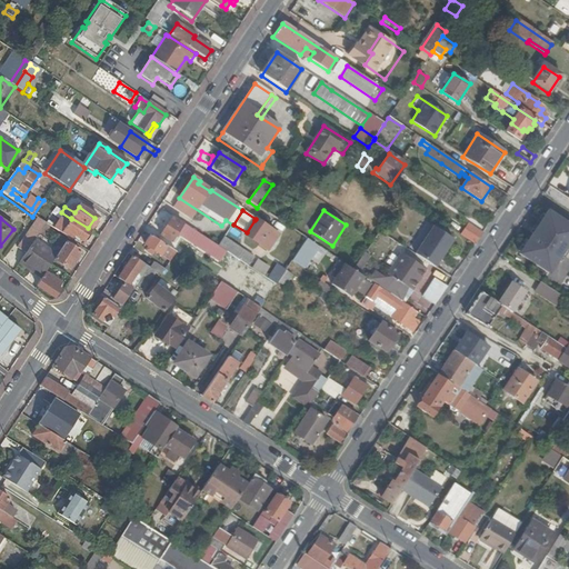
[(37,219),(17,249),(25,255),(36,240),(46,225),(37,219)]
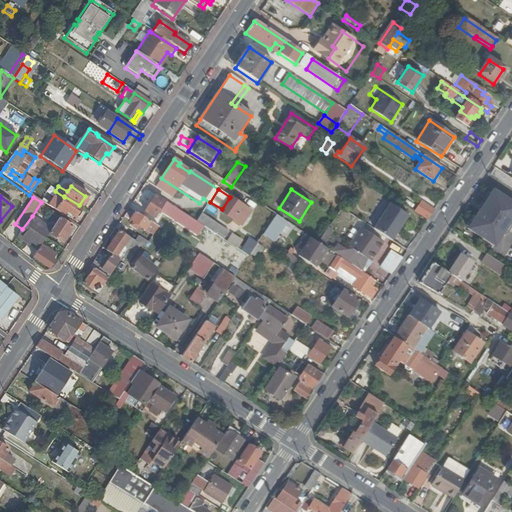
[(159,212),(183,227),(188,218),(164,202),(163,203),(155,198),(145,213),(154,218),(159,212)]
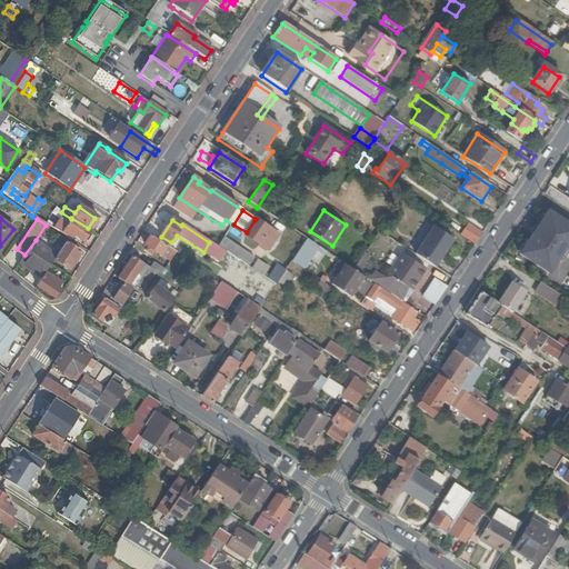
[(277,235),(255,220),(247,232),(246,235),(268,249),(277,235)]
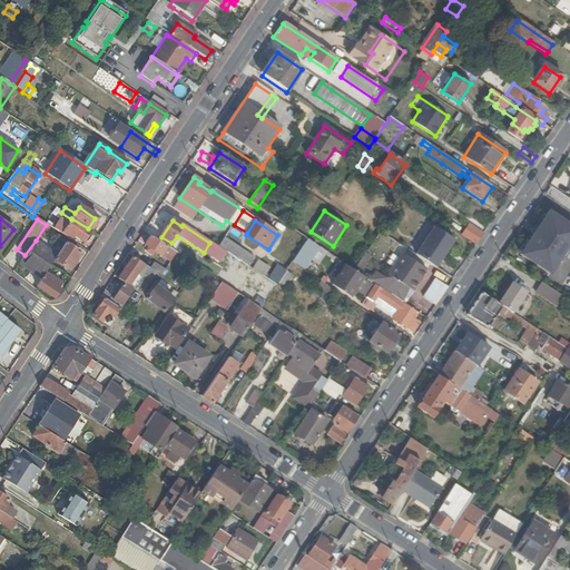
[(80,239),(86,231),(71,222),(68,226),(60,222),(55,232),(67,239),(71,234),(80,239)]
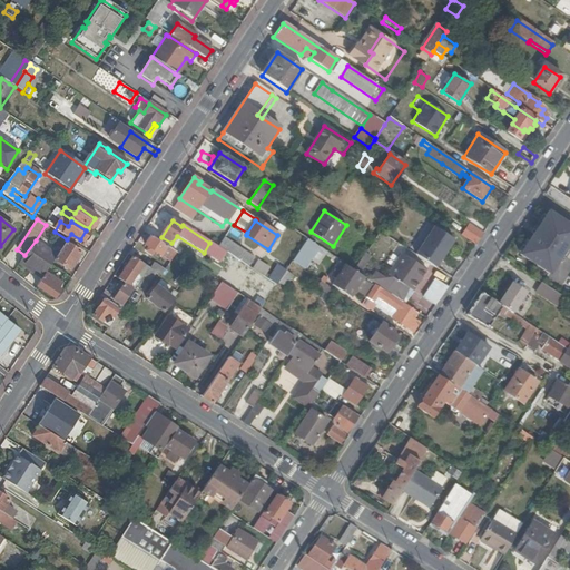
[(516,252),(533,264),(553,235),(536,223),(516,252)]
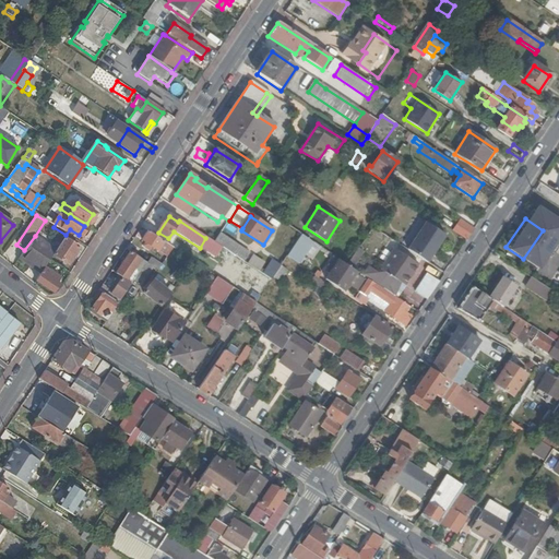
[(460,219),(452,232),(466,241),(474,229),(460,219)]
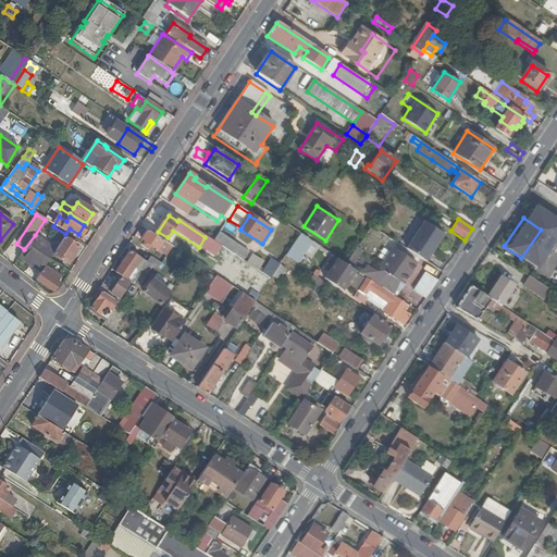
[(424,222),(406,249),(425,262),(433,252),(431,251),(435,245),(437,246),(444,235),(424,222)]
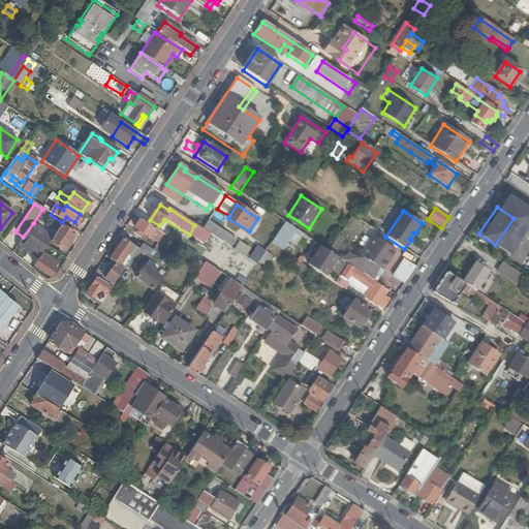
[(139,220),(134,229),(158,245),(164,236),(139,220)]
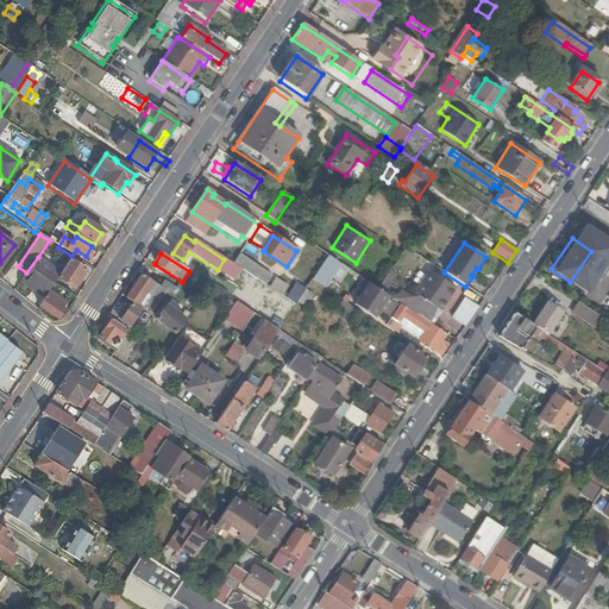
[(239,256),(232,265),(261,283),(267,274),(239,256)]
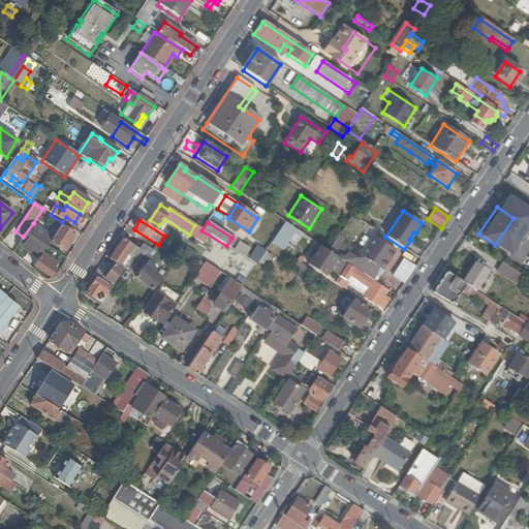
[(50,242),(54,237),(33,223),(23,237),(19,243),(29,250),(31,247),(33,249),(30,254),(38,259),(41,255),(50,242)]
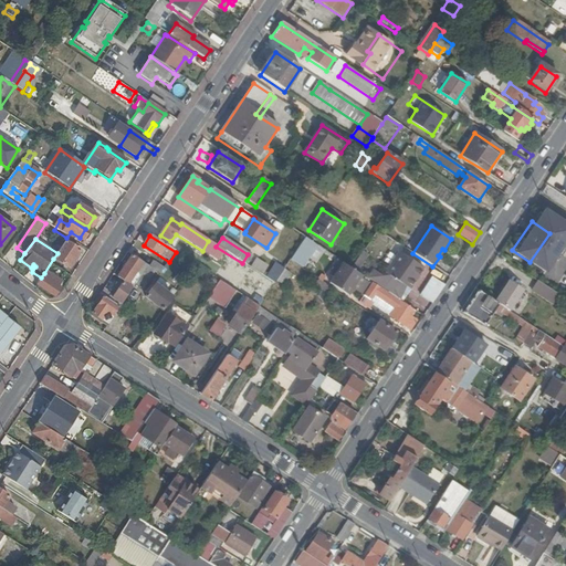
[(304,239),(290,261),(300,268),(314,245),(304,239)]
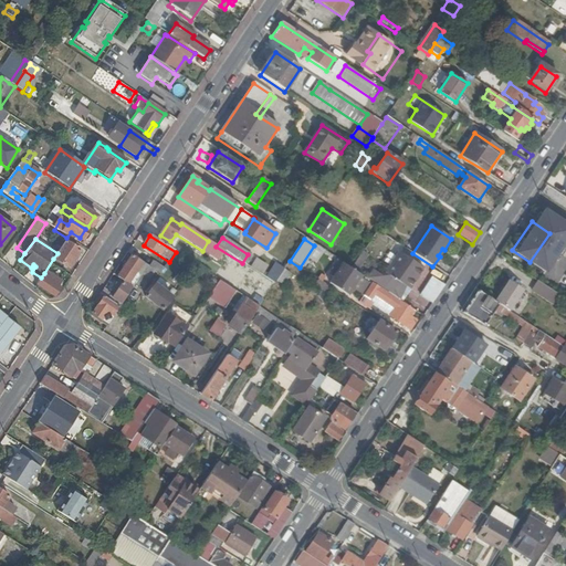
[(79,253),(64,242),(58,253),(53,259),(67,269),(79,253)]
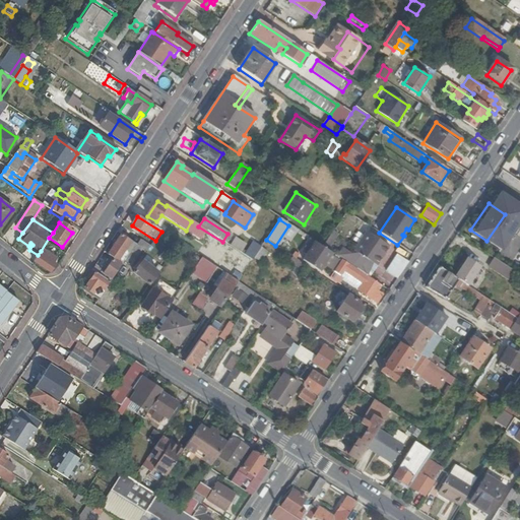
[(505,249),(512,233),(506,230),(499,246),(505,249)]
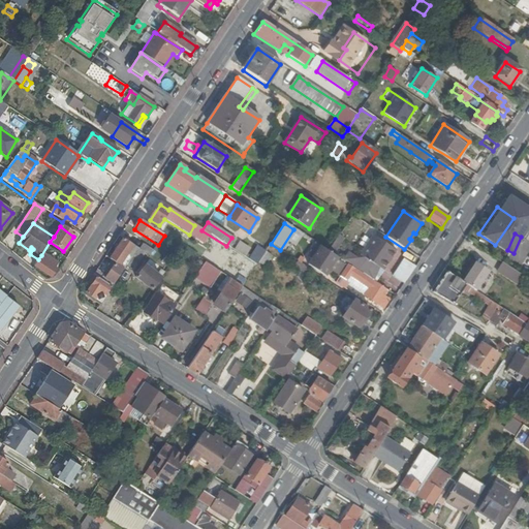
[(335,253),(345,239),(339,235),(329,249),(335,253)]
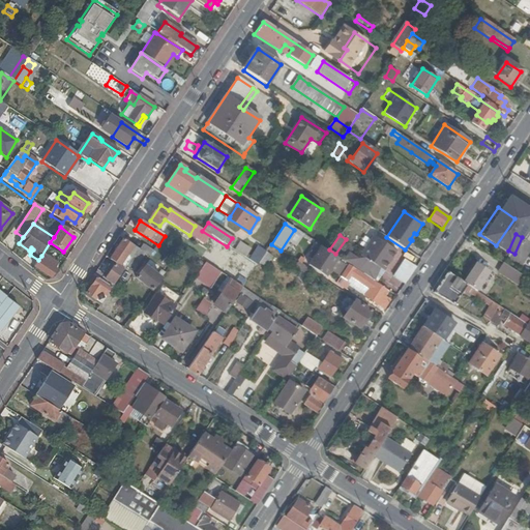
[(360,257),(378,269),(382,263),(386,265),(394,253),(374,238),(360,257)]
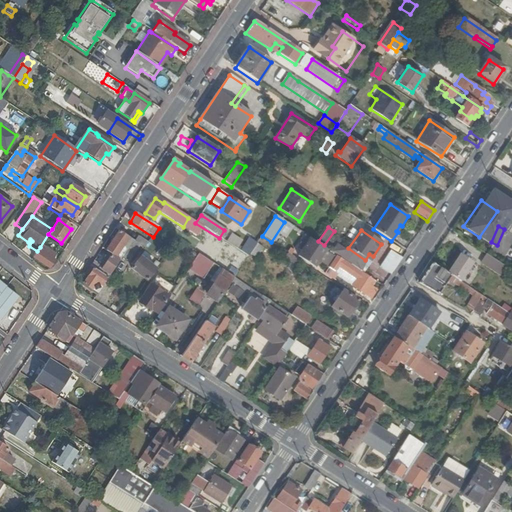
[(129,238),(119,231),(106,252),(111,255),(115,258),(129,238)]
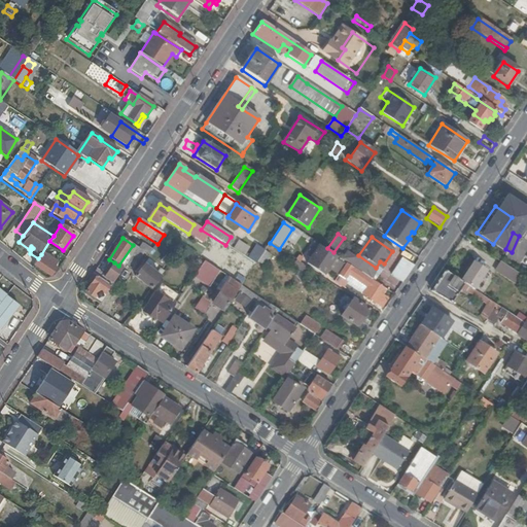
[(137,240),(133,245),(137,248),(144,252),(149,255),(152,250),(137,240)]
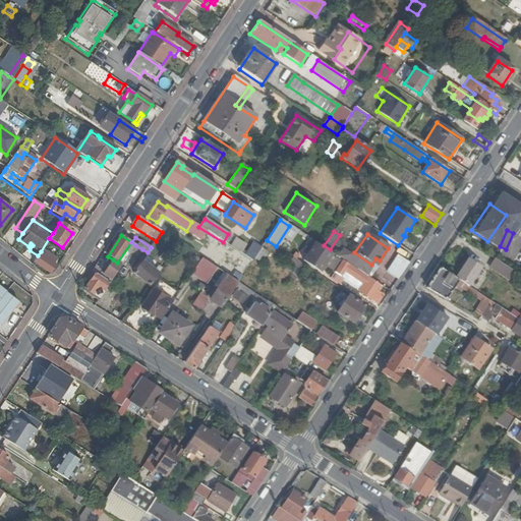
[(233,237),(229,246),(242,252),(246,243),(233,237)]
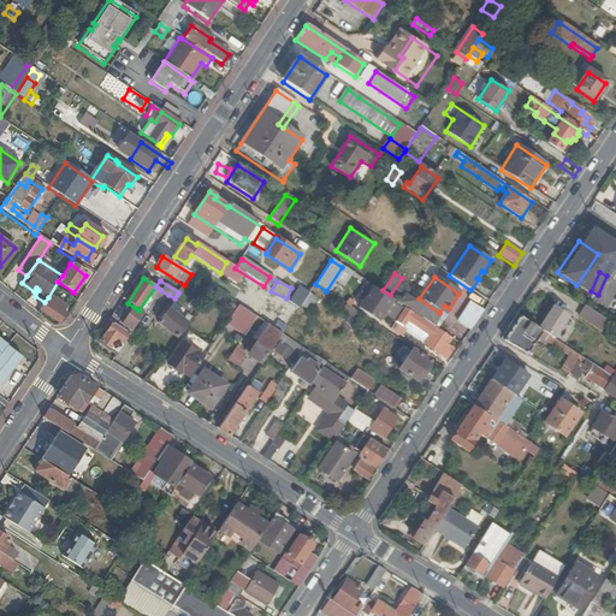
[(300,285),(288,303),(298,311),(301,307),(308,295),(309,292),(300,285)]
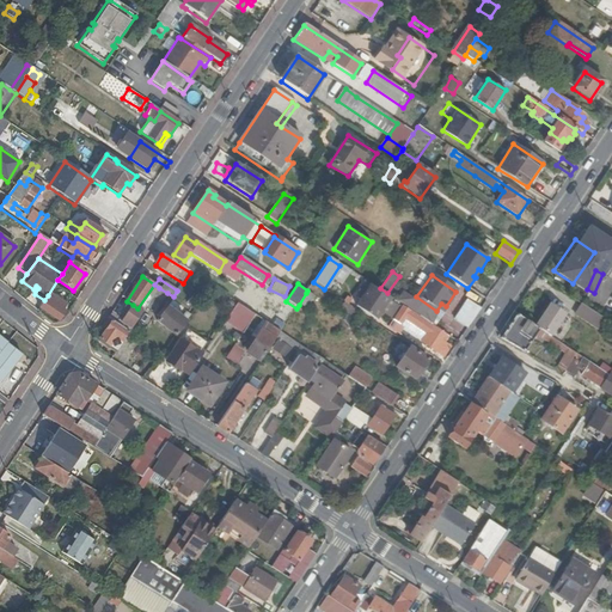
[(375,322),(389,301),(367,286),(363,293),(357,300),(354,307),(375,322)]
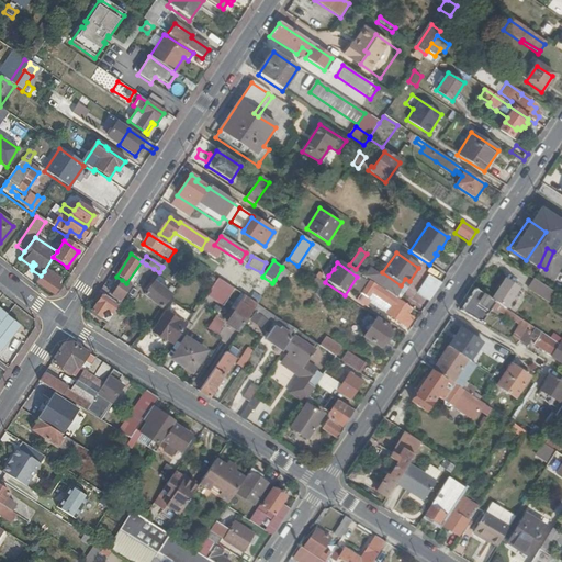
[(154,269),(146,265),(133,283),(141,289),(154,269)]
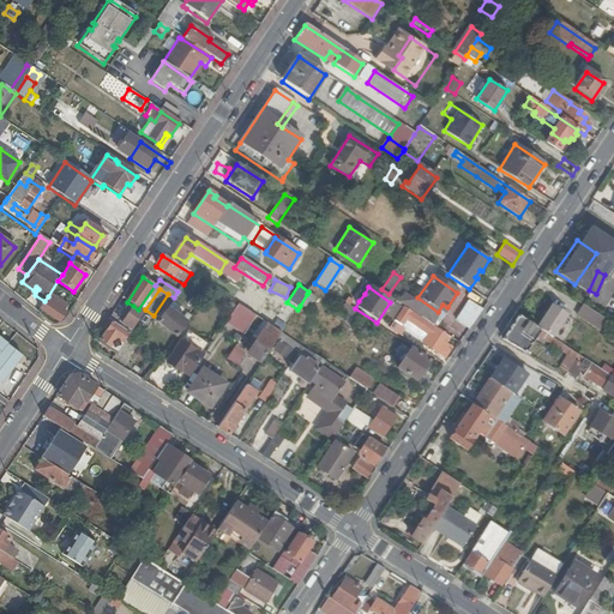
[(314,298),(307,294),(300,306),(306,309),(314,298)]
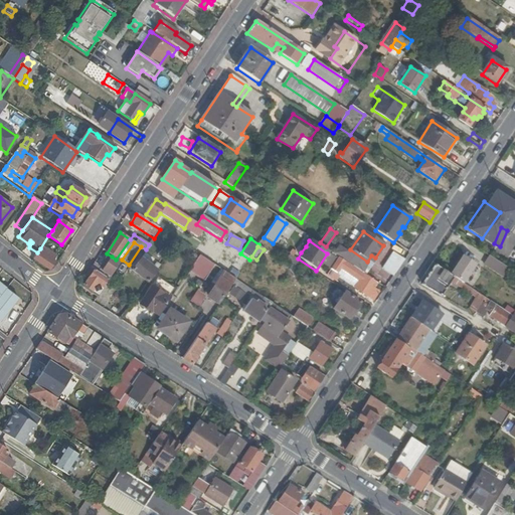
[(471,252),(492,268),(496,262),(474,247),(471,252)]
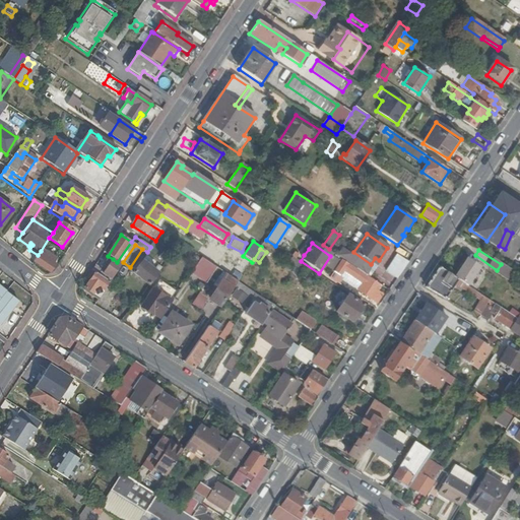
[(54,260),(41,251),(38,255),(33,262),(48,272),(53,265),(51,264),(54,260)]
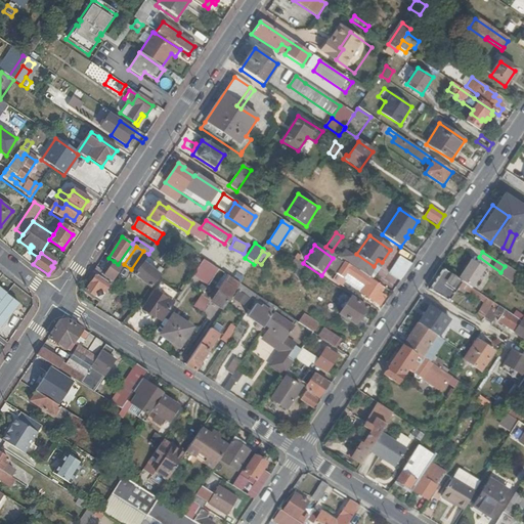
[(410,261),(402,255),(397,262),(406,268),(410,261)]
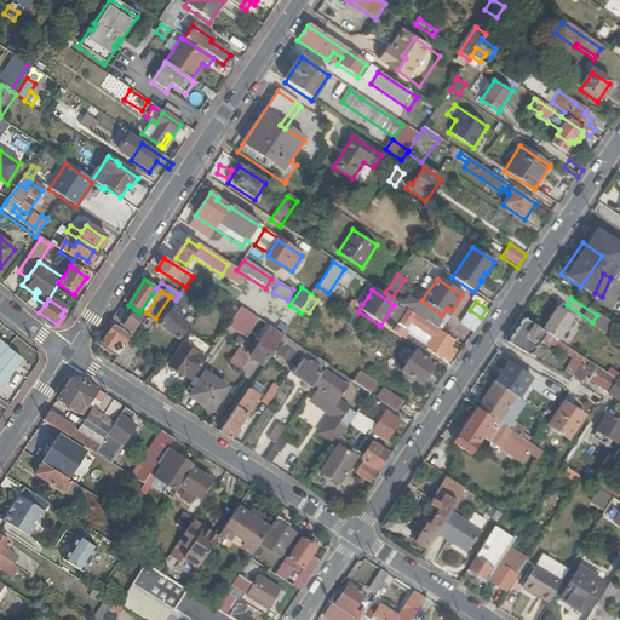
[(344,313),(360,323),(363,317),(348,306),(344,313)]
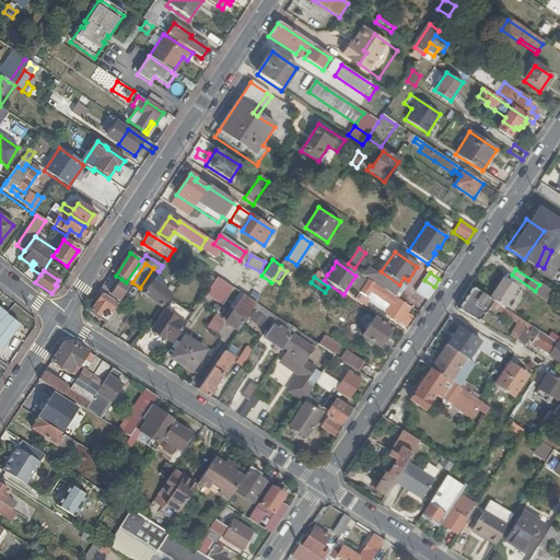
[(224,283),(217,278),(213,283),(222,288),(222,287),(224,283)]
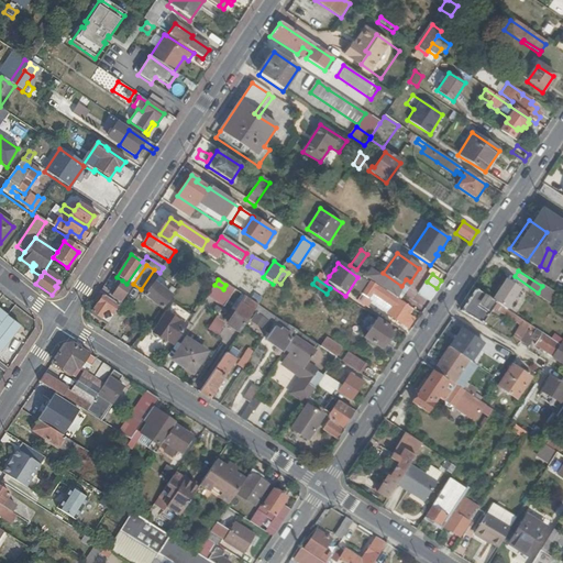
[(406,279),(401,286),(406,288),(410,282),(406,279)]
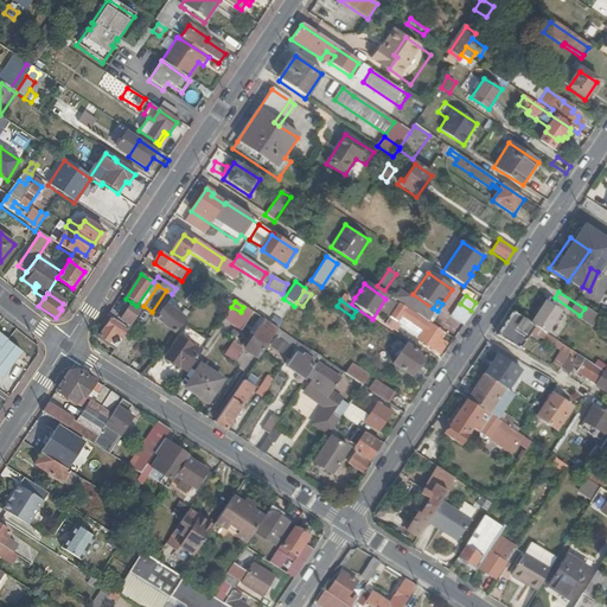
[(543,301),(528,324),(543,333),(558,311),(543,301)]
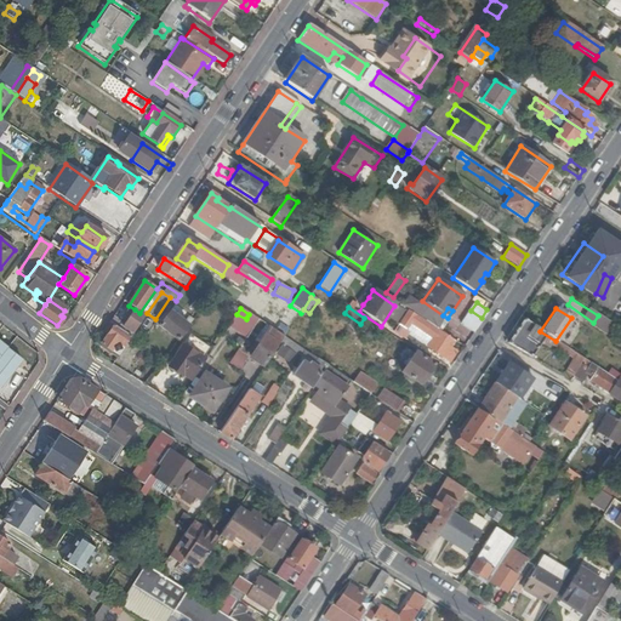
[(135,309),(123,328),(126,330),(134,334),(146,317),(140,313),(135,309)]
